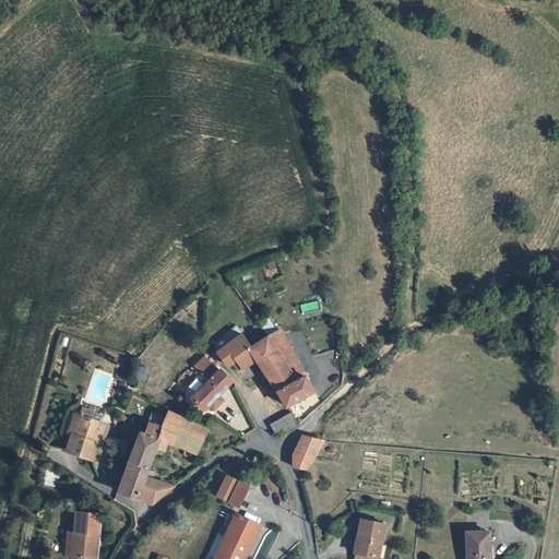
[(300,365),(280,333),(278,331),(269,337),(289,371),(300,365)]
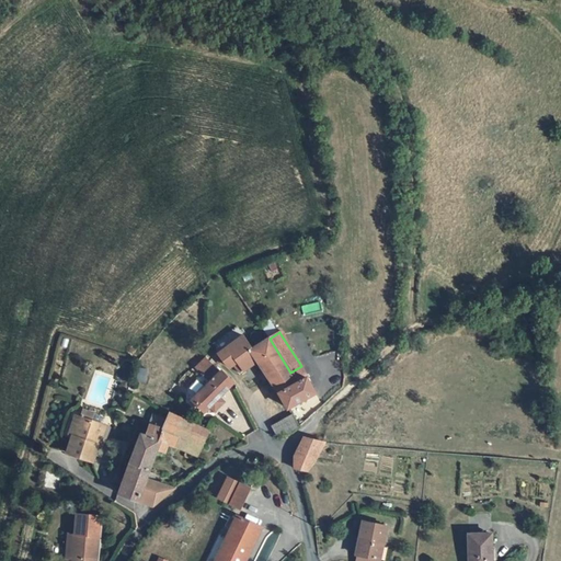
[(230,365),(252,350),(243,335),(220,353),(230,365)]
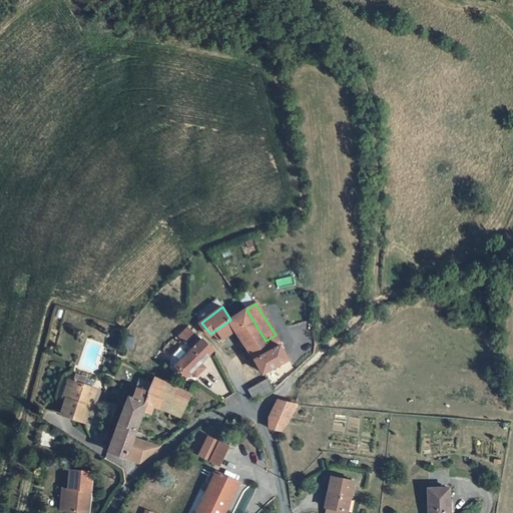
[(245,345),(257,360),(273,351),(266,341),(246,310),(230,320),(242,339),(235,344),(239,349),(245,345)]
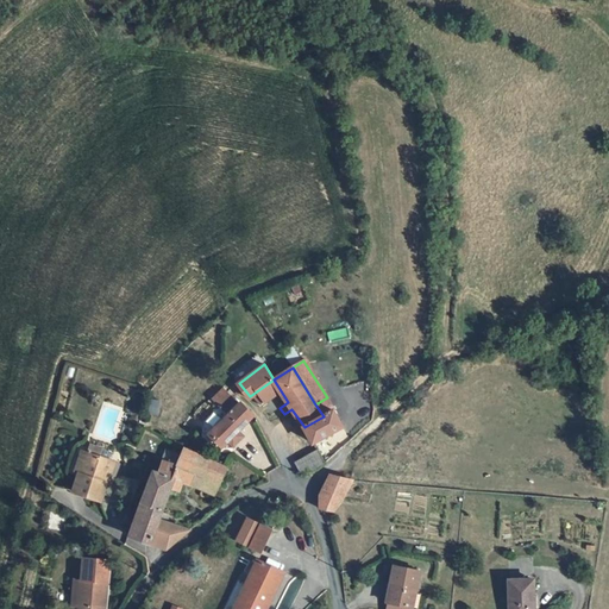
[(214,400),(221,407),(232,397),(224,390),(214,400)]
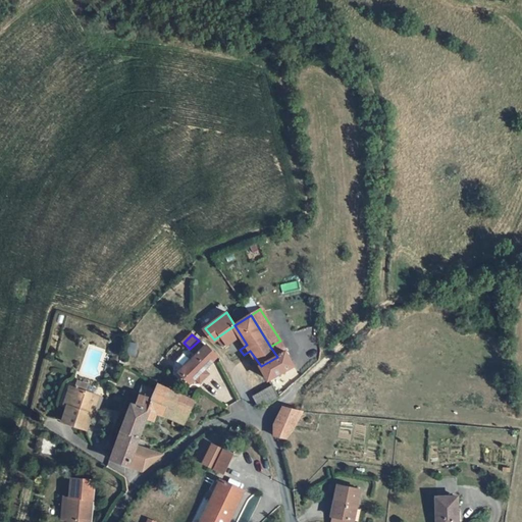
[(203,371),(217,357),(215,354),(201,338),(199,341),(190,349),(196,357),(179,373),(191,384),(196,380),(200,384),(208,376),(203,371)]
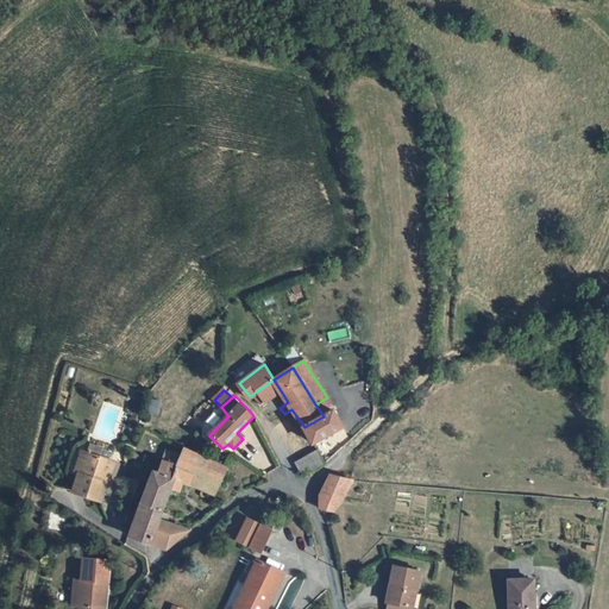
[(315,405),(324,416),(305,427),(314,445),(345,425),(327,397),(315,405)]
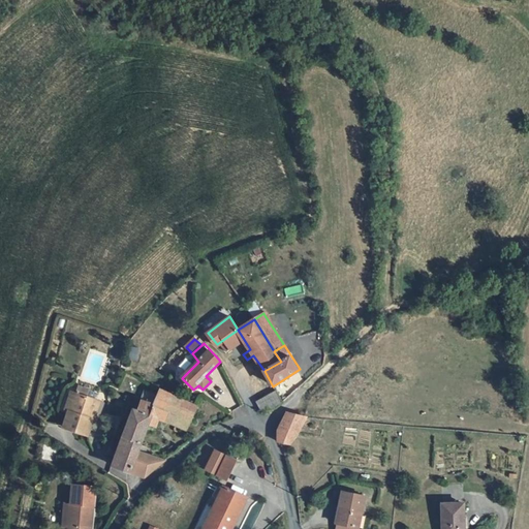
[(82,389),(80,395),(88,398),(90,392),(82,389)]
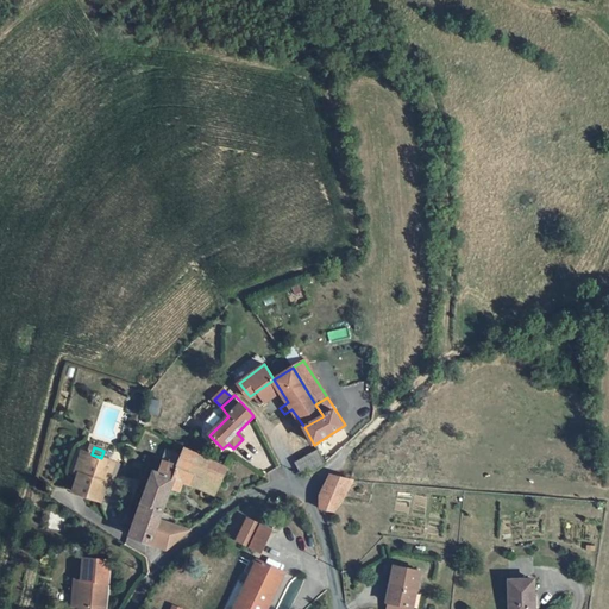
[(199,453),(183,447),(177,466),(169,489),(181,493),(184,483),(189,484),(193,475),(190,472),(199,453)]
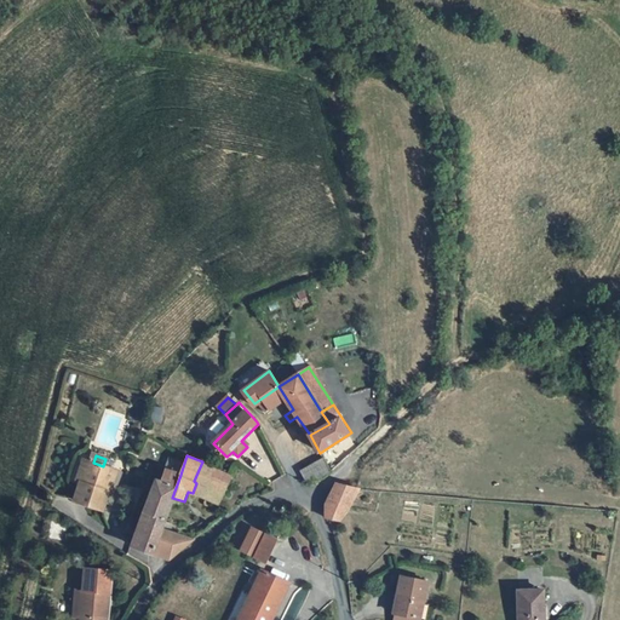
[(319,480),(326,476),(331,472),(325,459),(303,471),(308,482),(311,481),(319,480)]
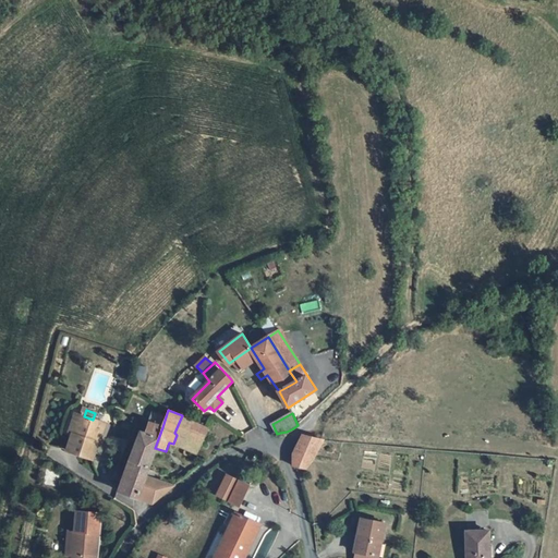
[(69,432),(75,434),(82,415),(75,414),(69,432)]
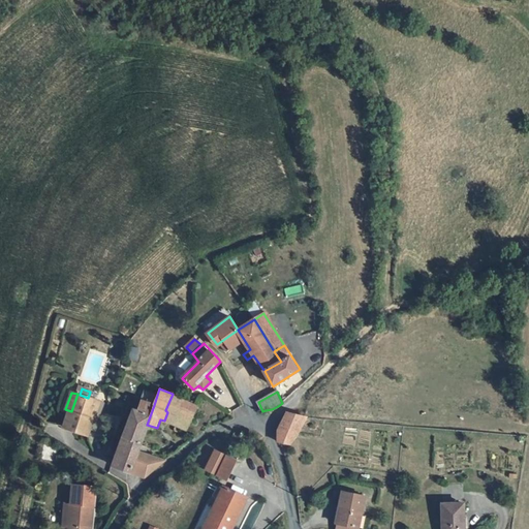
[(100,402),(88,398),(80,395),(78,394),(71,411),(65,428),(89,436),(100,402)]
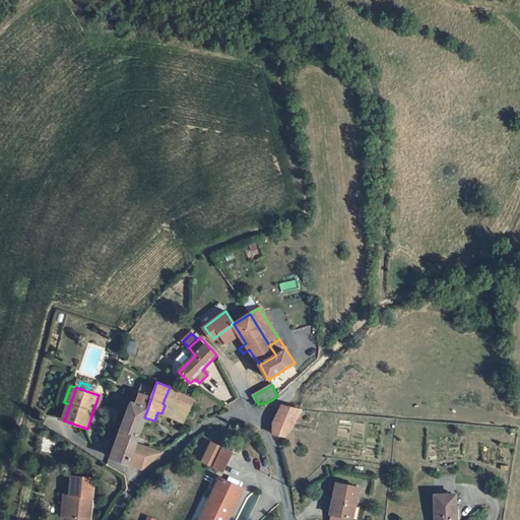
[(165,405),(161,413),(173,418),(176,409),(187,413),(194,398),(170,387),(163,403),(165,405)]
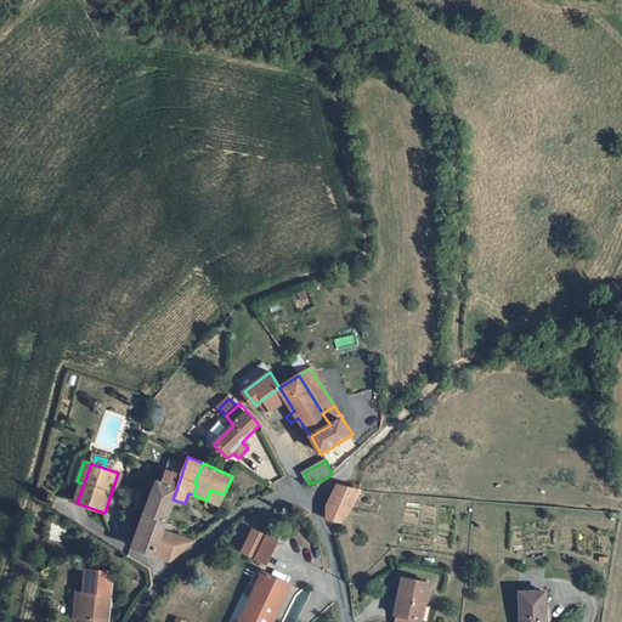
[(148,510),(167,519),(173,499),(181,476),(167,474),(163,484),(157,482),(148,510)]
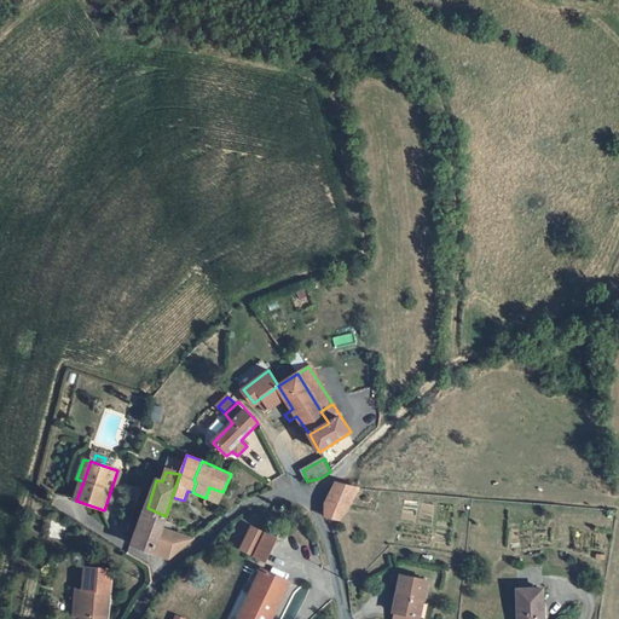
[(339,520),(359,487),(348,485),(340,482),(339,481),(325,503),(325,513),(325,516),(339,520)]
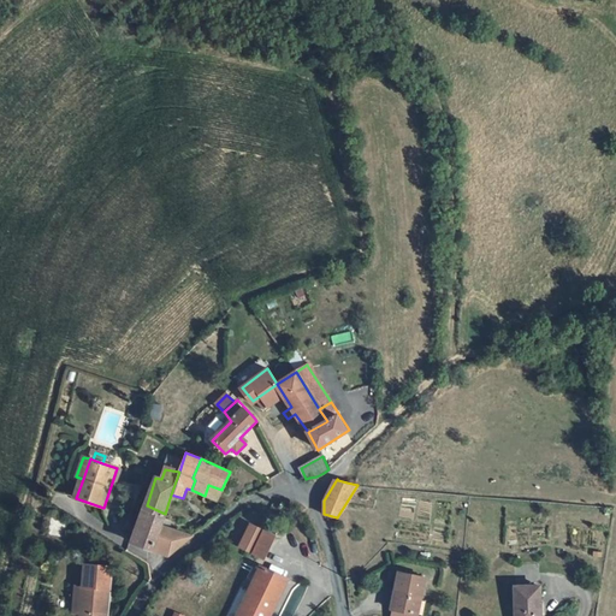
[(208,485),(205,496),(218,501),(221,490),(208,485)]
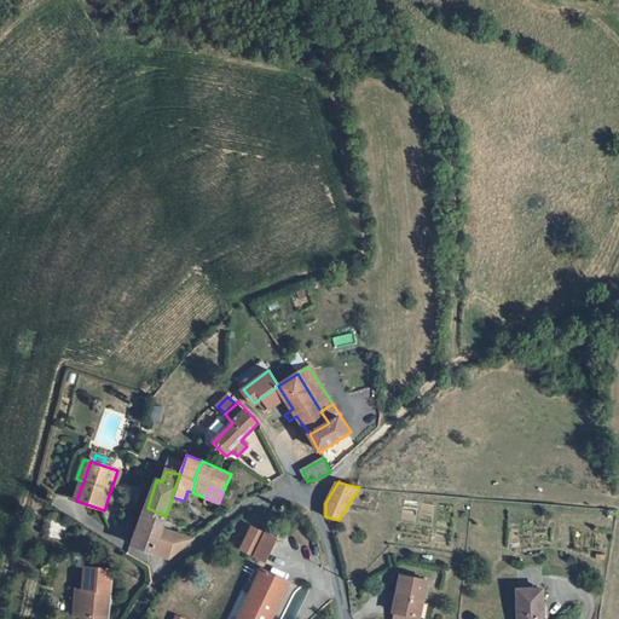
[(161,527),(166,516),(148,508),(137,545),(152,553),(161,527)]
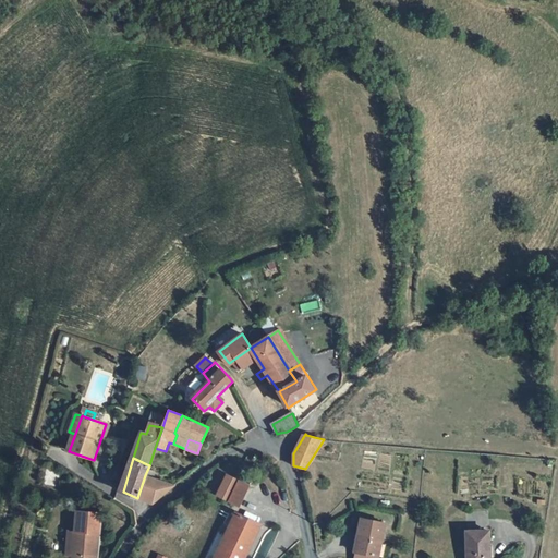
[(137,498),(156,506),(177,487),(145,475),(137,498)]
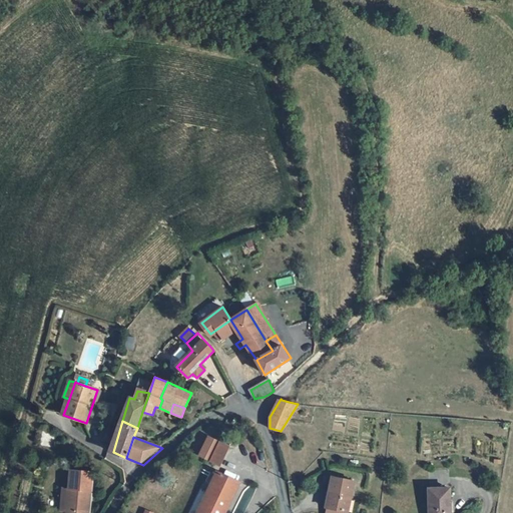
[(199,455),(210,460),(218,442),(207,437),(199,455)]
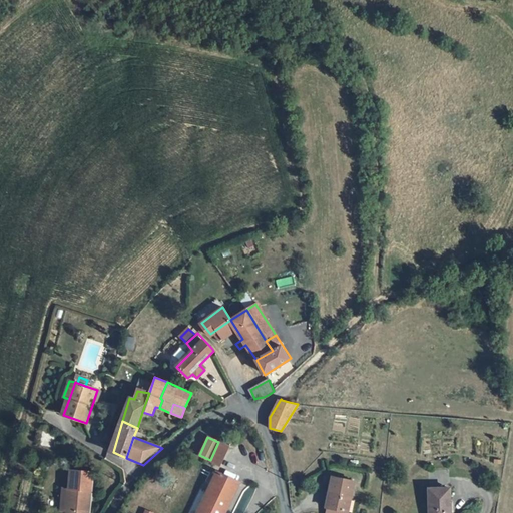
[(228,446),(218,442),(210,460),(219,465),(228,446)]
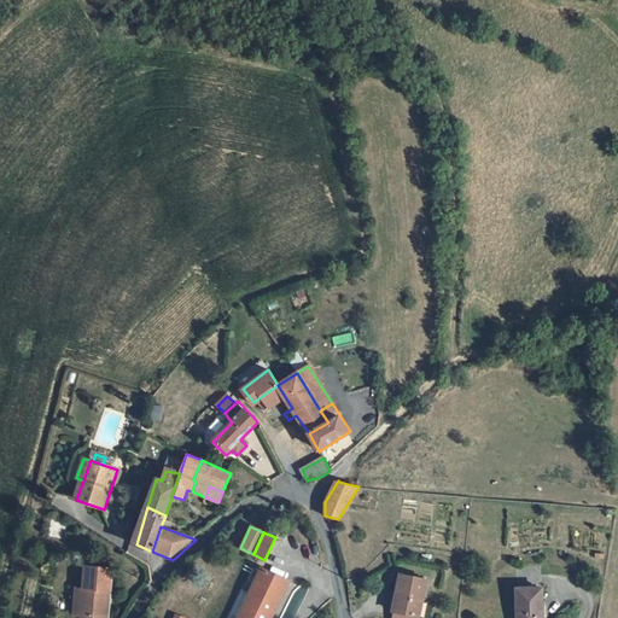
[(75,588),(70,616),(83,617),(104,617),(111,572),(86,567),(82,589),(75,588)]
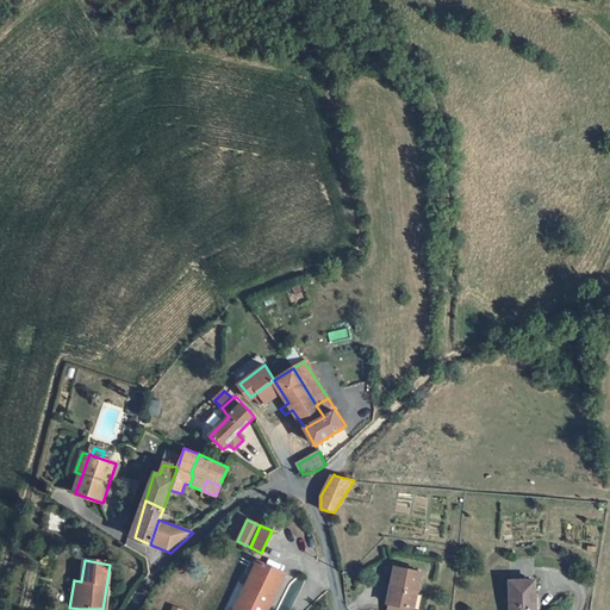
[(255,561),(249,574),(277,585),(282,573),(255,561)]
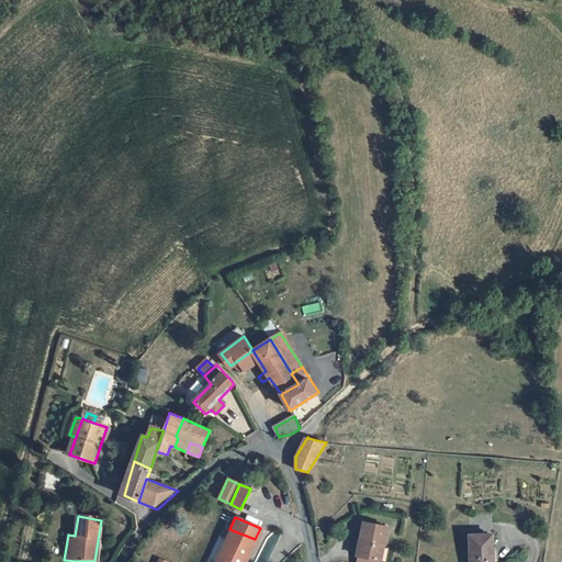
[(380,551),(384,528),(362,525),(355,560),(357,561),(364,561),(382,561),(384,552),(380,551)]
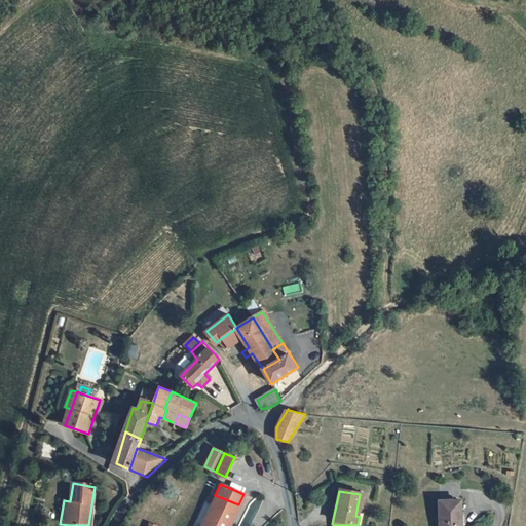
[(229,525),(238,504),(215,495),(200,525),(229,525)]
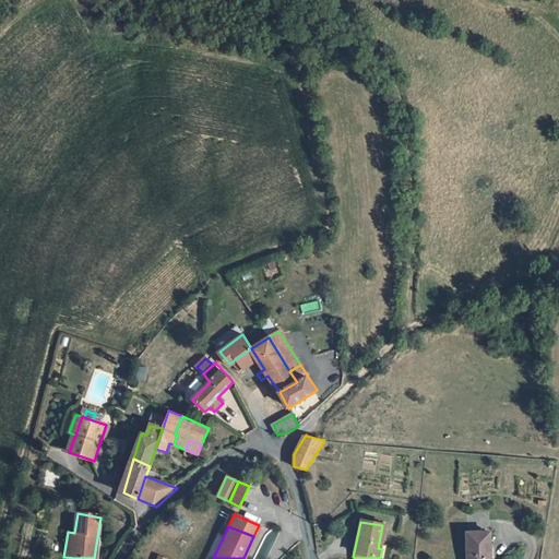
[(489,535),(467,536),(467,558),(490,558),(494,558),(494,547),(490,548),(489,535)]
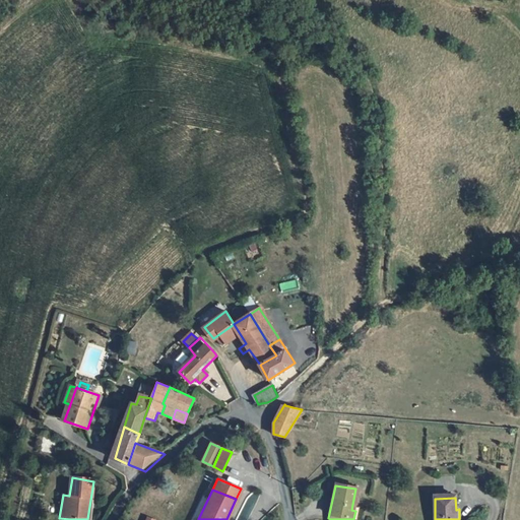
All buildings are outlined.
